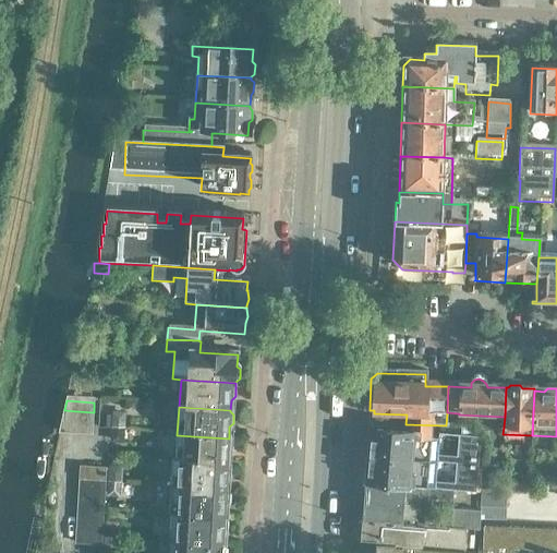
[(75,437),(77,411),(64,410),(58,436),(75,437)]
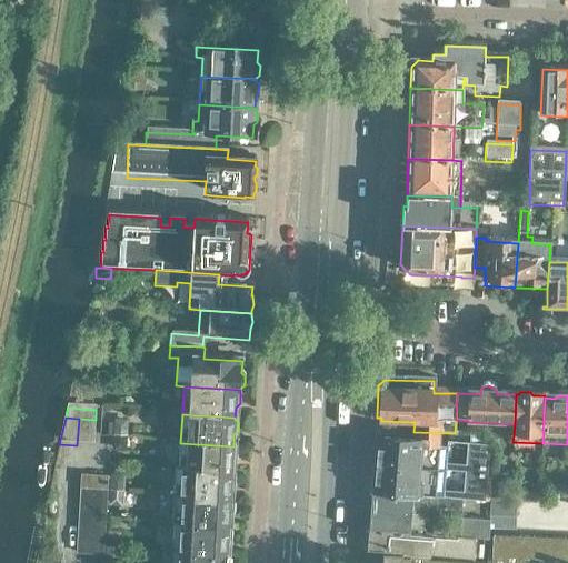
[(93,446),(96,420),(79,419),(77,445),(93,446)]
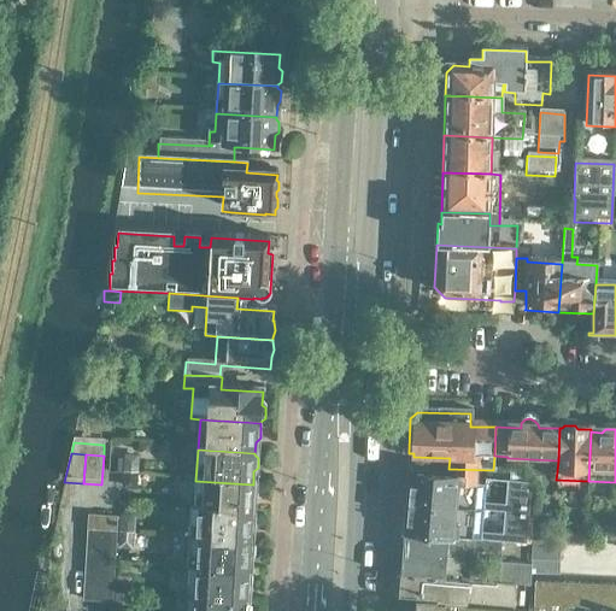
[(124,462),(123,475),(123,477),(133,477),(134,462),(124,462)]
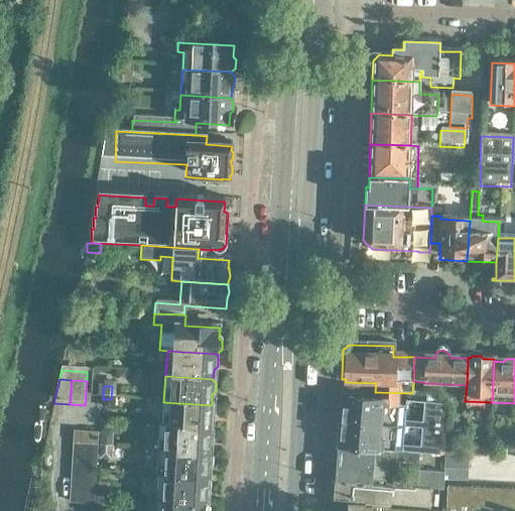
[(339,402),(337,423),(390,428),(437,432),(439,411),(434,406),(423,404),(422,408),(387,406),(387,402),(375,401),(375,400),(373,400),(357,399),(347,398),(347,399),(343,402),(342,402),(342,403),(339,402)]
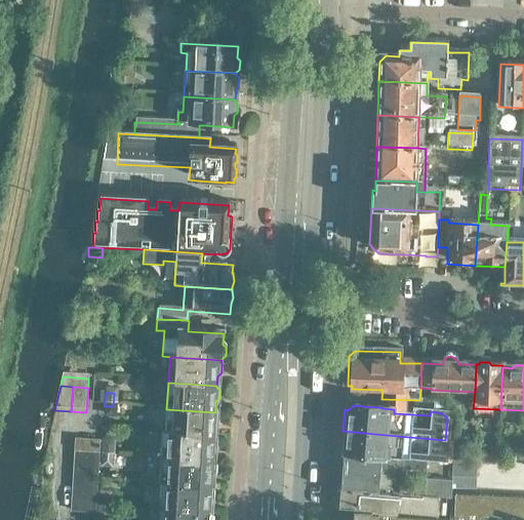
[(112,418),(113,406),(105,406),(104,417),(112,418)]
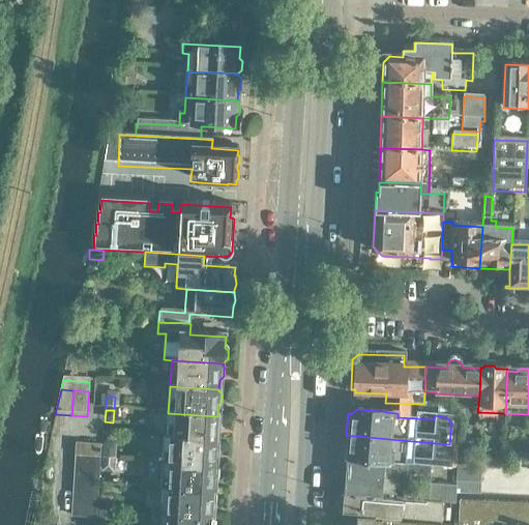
[(217,416),(168,413),(167,438),(215,442),(216,432),(219,429),(221,420),(217,416)]
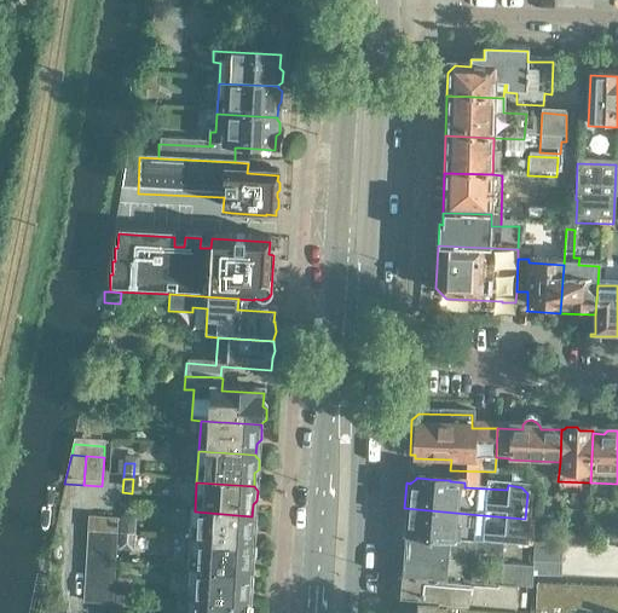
[(524,549),(525,519),(468,514),(404,508),(402,537),(405,537),(498,547),(524,549)]
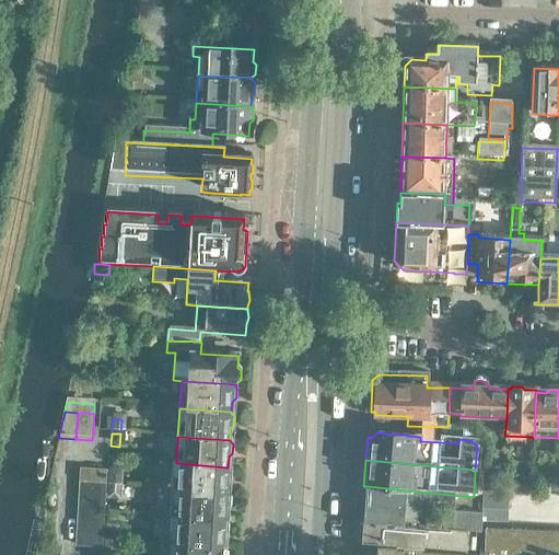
[(231,472),(228,467),(176,463),(174,463),(172,492),(226,495),(226,484),(231,481),(231,472)]
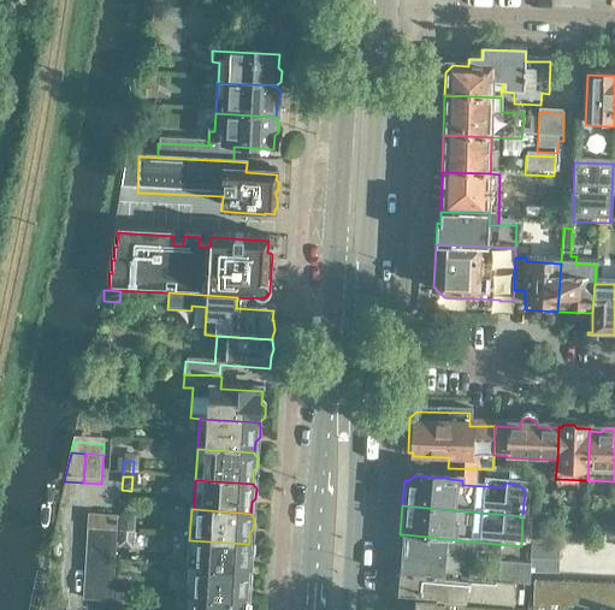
[(555,537),(556,520),(533,519),(532,536),(555,537)]
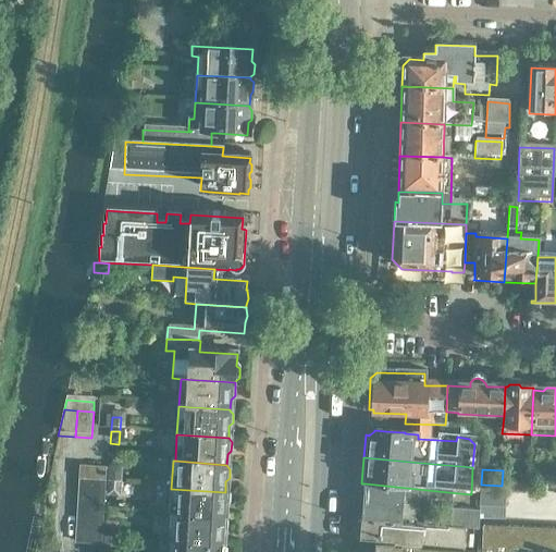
[(79,470),(78,483),(102,485),(102,471),(79,470)]
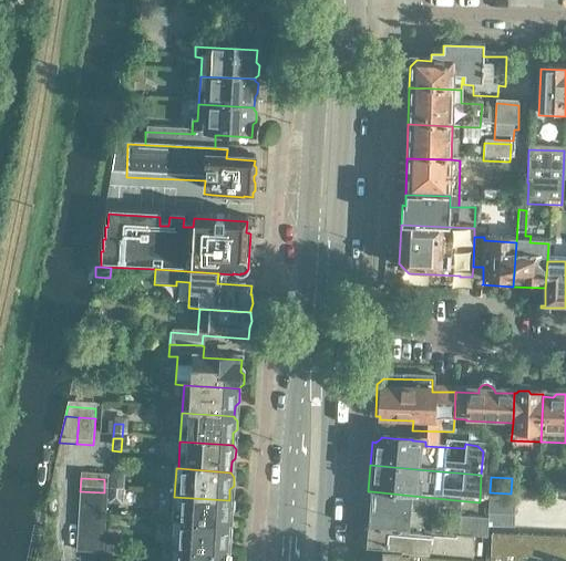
[(110,479),(109,492),(119,494),(120,479),(110,479)]
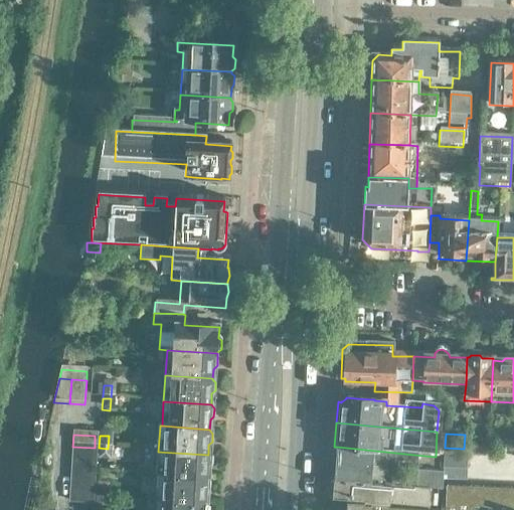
[(489,440),(489,451),(496,452),(497,440),(489,440)]
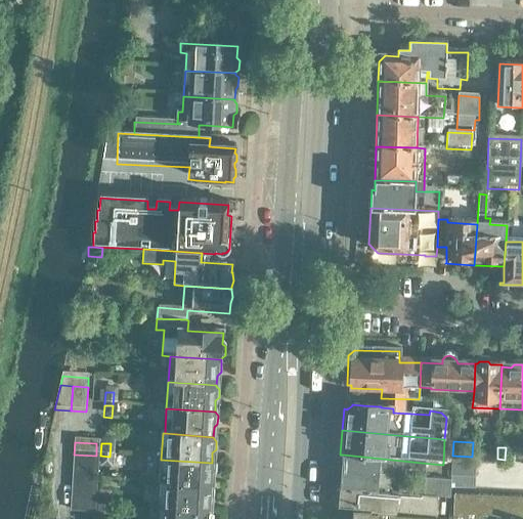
[(95,467),(96,456),(74,455),(73,466),(95,467)]
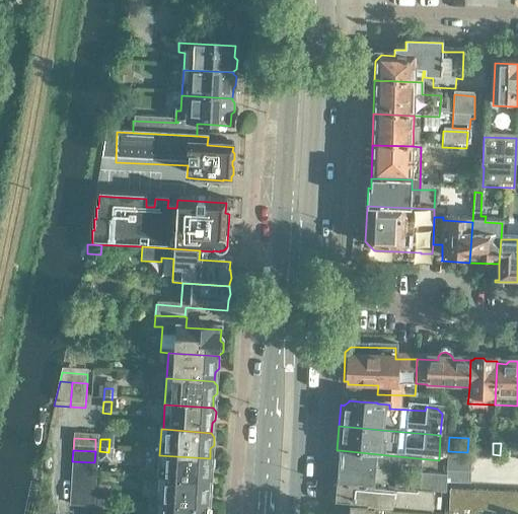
[(417,470),(418,458),(340,450),(338,469),(396,473),(396,468),(417,470)]
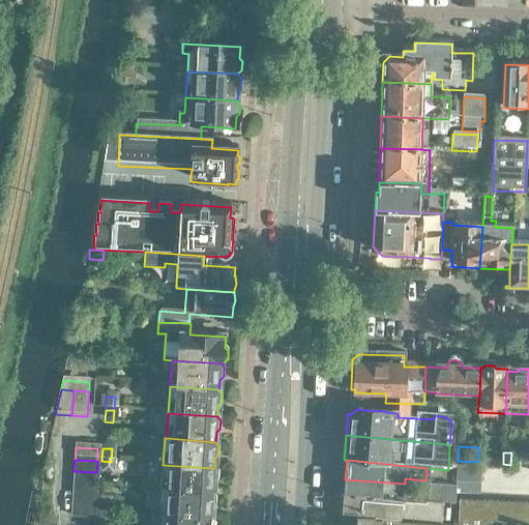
[(110,474),(111,462),(101,461),(101,473),(110,474)]
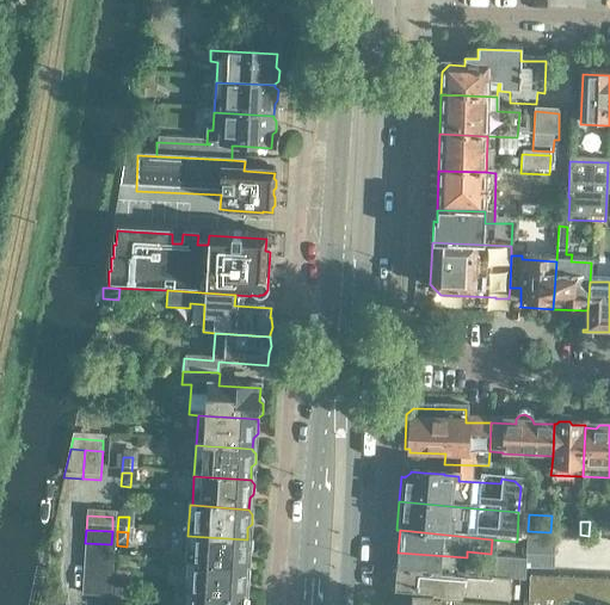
[(550,532),(528,531),(528,545),(554,547),(554,532),(550,532)]
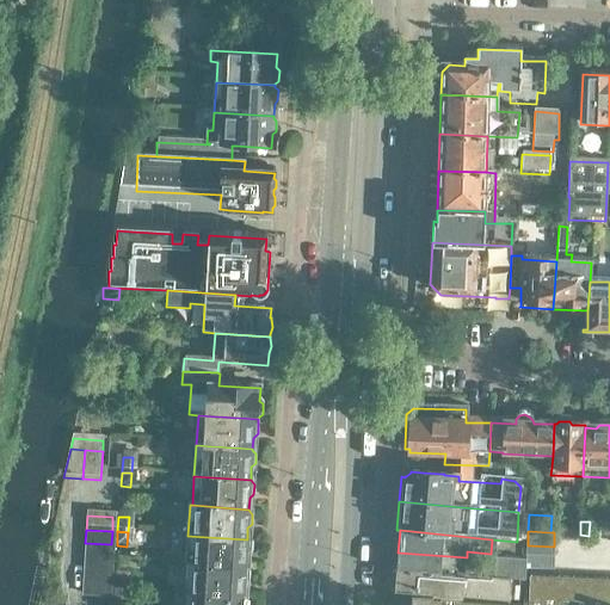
[(251,544),(247,539),(188,536),(186,566),(245,570),(246,557),(250,554),(251,544)]
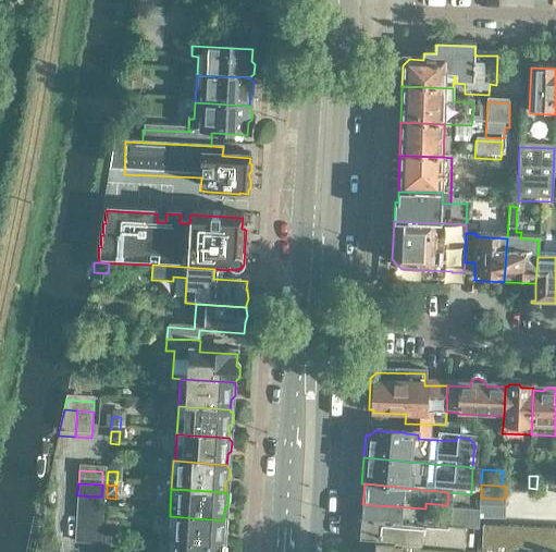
[(100,510),(101,497),(77,495),(77,508),(100,510)]
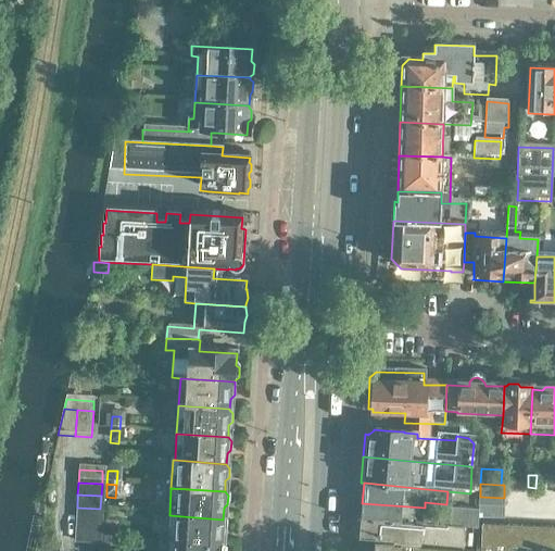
[(504,510),(504,498),(480,497),(479,509),(504,510)]
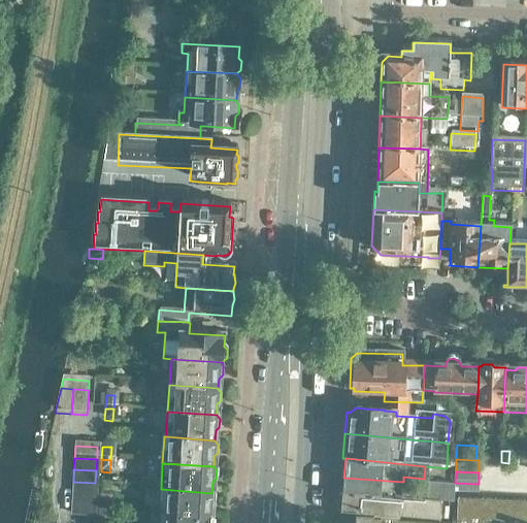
[(454,495),(455,487),(424,485),(423,491),(402,489),(403,482),(343,478),(342,495),(401,499),(435,503),(454,504),(454,495)]
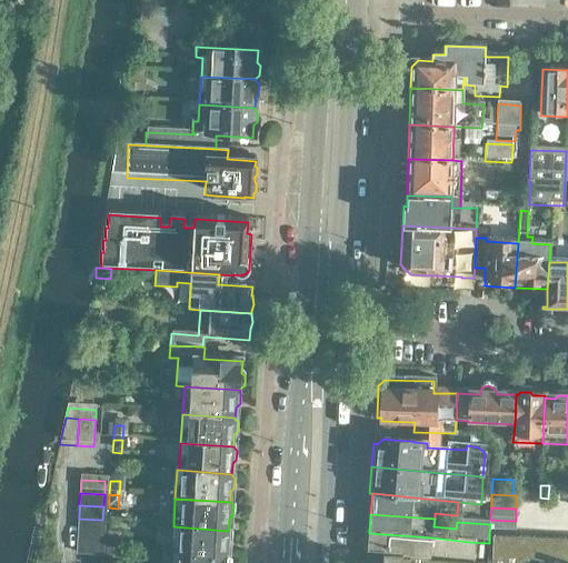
[(102,532),(102,520),(79,519),(78,532),(89,532),(102,532)]
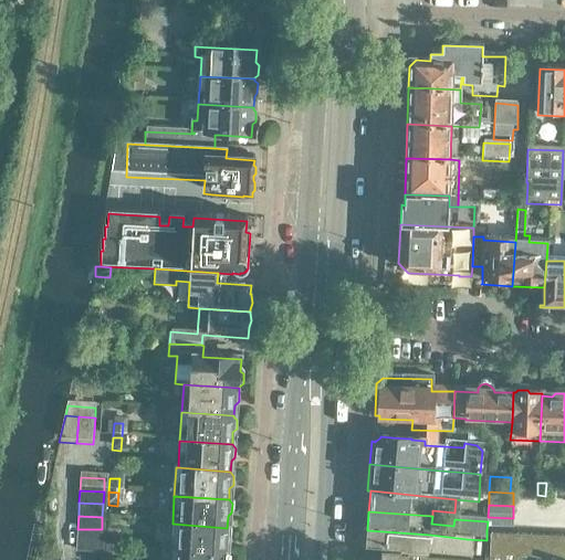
[(513,531),(513,518),(488,517),(488,521),(487,530),(513,531)]
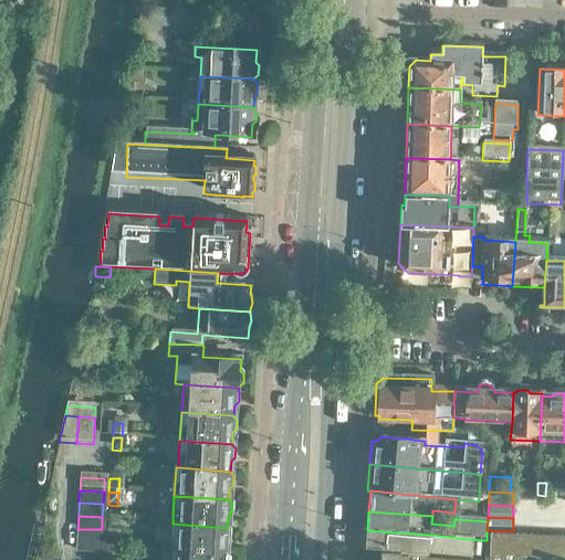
[(230,531),(227,528),(173,524),(170,551),(226,556),(226,543),(230,540),(230,531)]
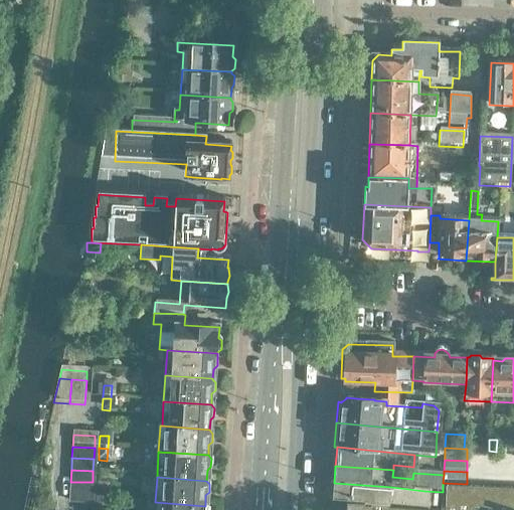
[(79,505),(80,482),(70,482),(69,505),(79,505)]
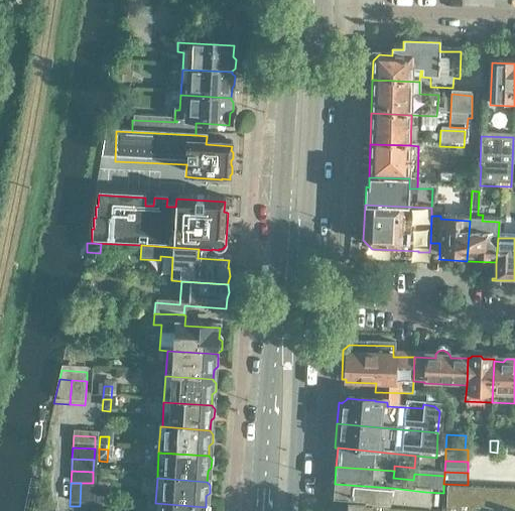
[(91,507),(93,483),(81,483),(80,506),(91,507)]
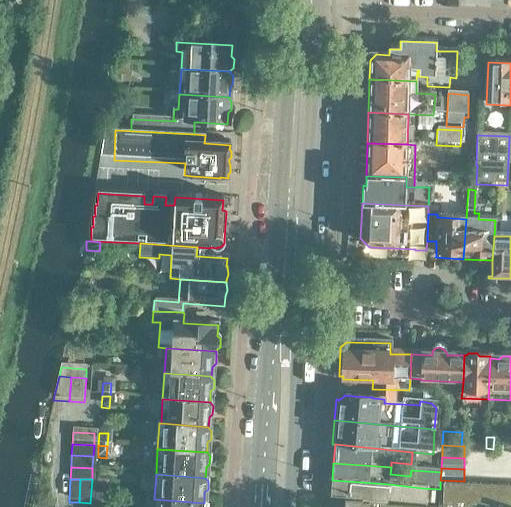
[(420,506),(422,488),(389,484),(332,480),(331,497),(363,500),(363,501),(420,506)]
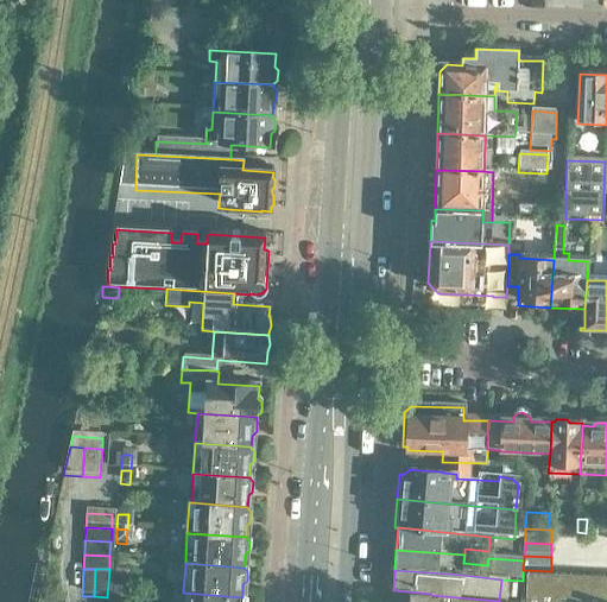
[(114,572),(113,588),(122,589),(124,574),(114,572)]
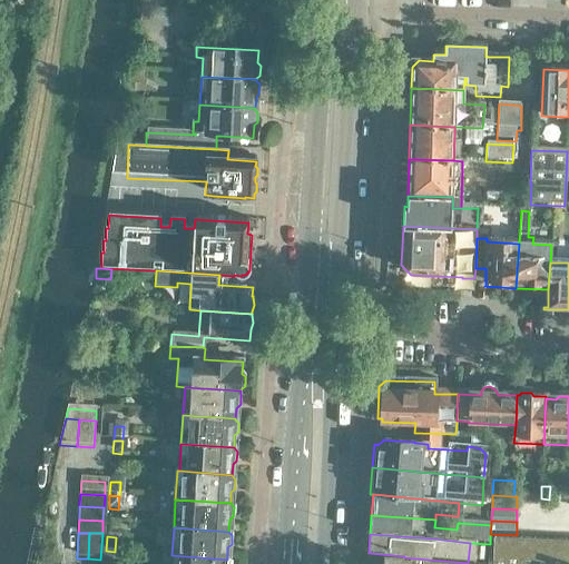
[(568,563),(568,544),(493,541),(492,563),(429,563),(429,560),(383,557),(383,558),(385,558),(385,563),(568,563)]
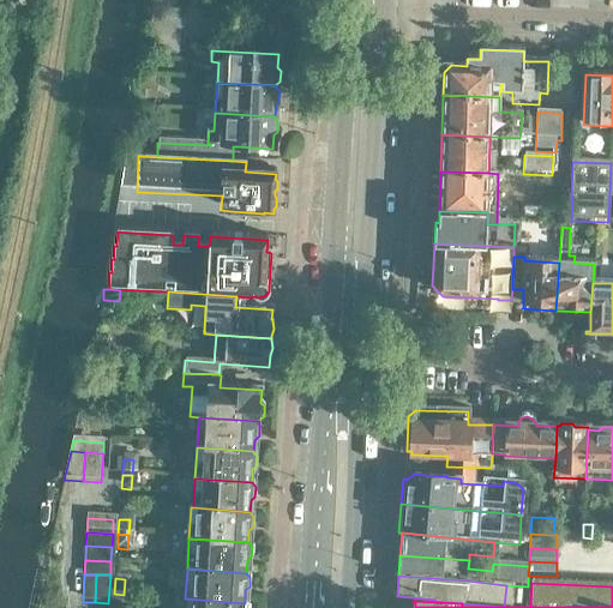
[(122,607),(124,595),(114,594),(113,607),(122,607)]
